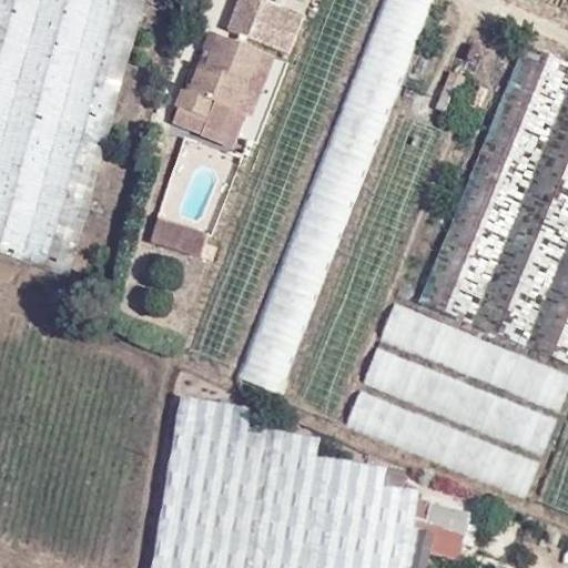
[(152,37),(137,31),(144,0),(0,0),(0,259),(84,282),(114,171),(152,37)]
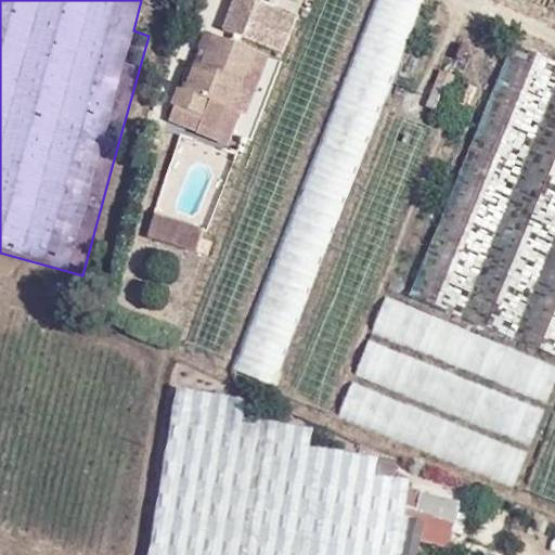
[(234,0),(224,28),(286,52),(299,15),(259,0),(234,0)]
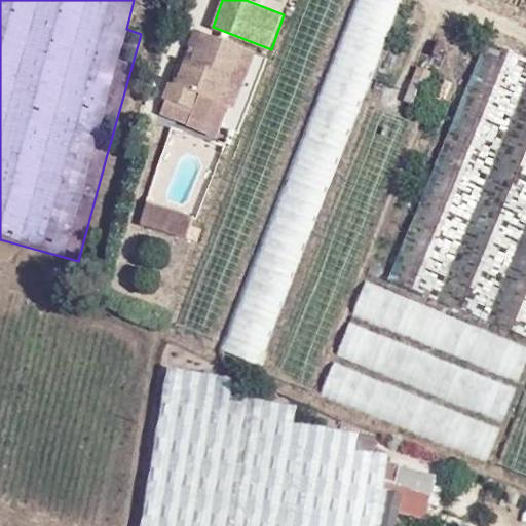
[(275,349),(383,0),(343,0),(259,272),(265,273),(251,318),(237,313),(230,336),(275,349)]
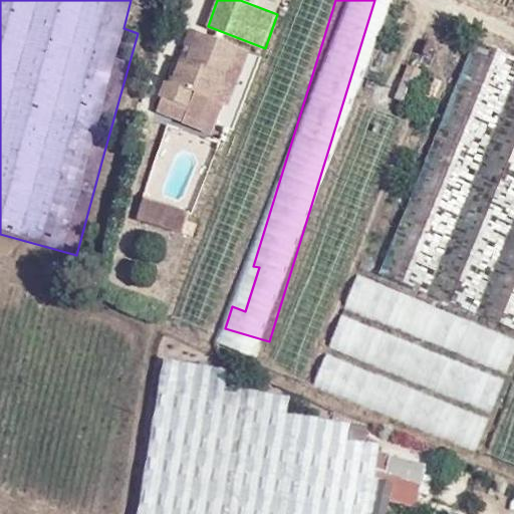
[(152,14),(158,18),(164,10),(158,5),(152,14)]
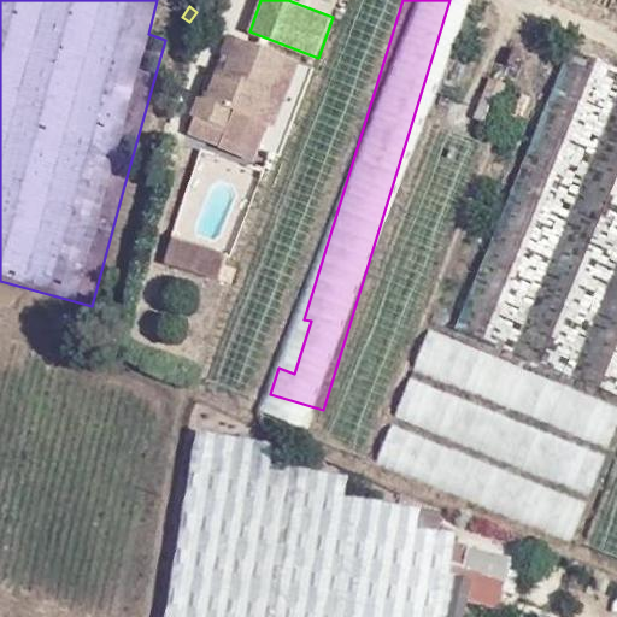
[(222,135),(251,147),(263,119),(275,88),(282,92),(295,58),(239,36),(224,70),(218,66),(206,97),(200,93),(193,112),(195,113),(189,130),(219,142),(222,135)]
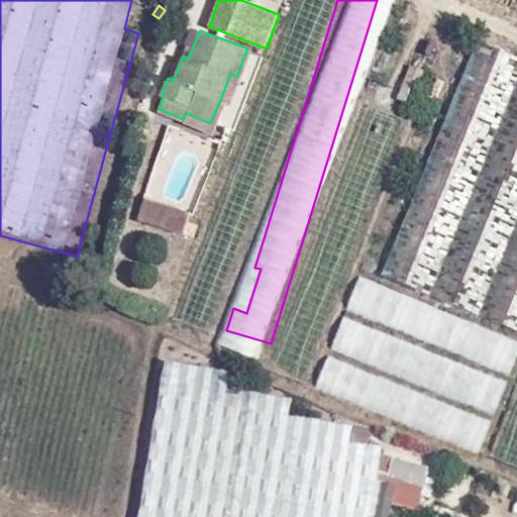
[(516,326),(516,54),(478,38),(384,274),(516,326)]
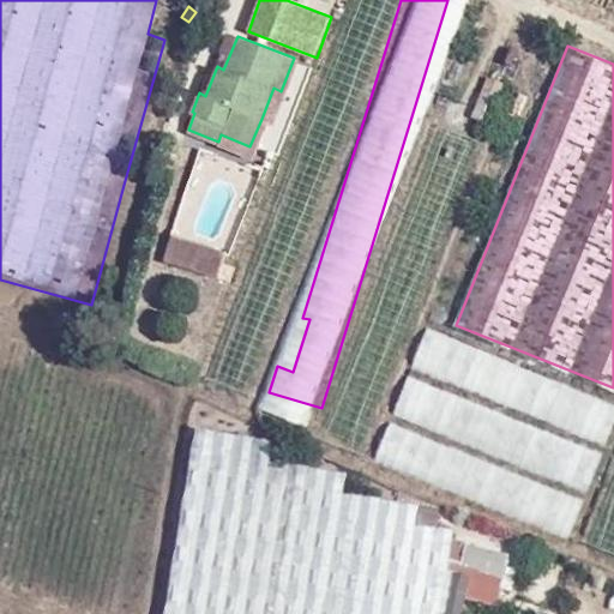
[(276,125),(300,60),(294,58),(281,91),(274,88),(262,119),(276,125)]
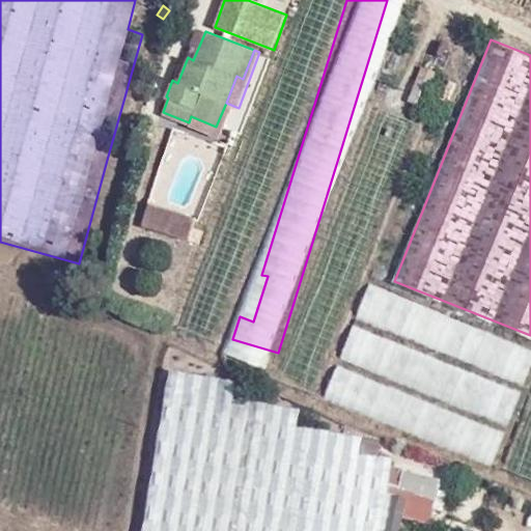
[(408,102),(419,106),(432,73),(420,67),(408,102)]
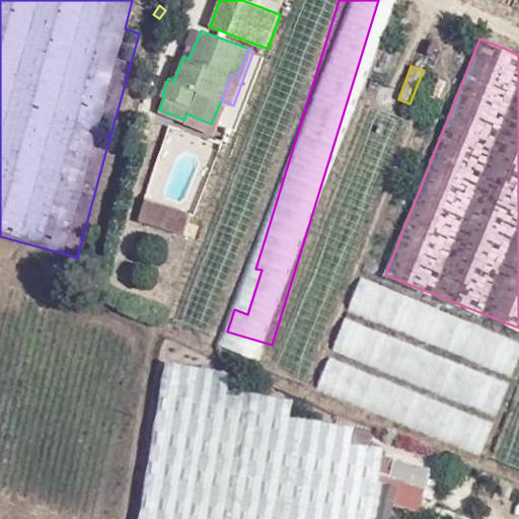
[(184,120),(209,130),(211,124),(187,114),(184,120)]
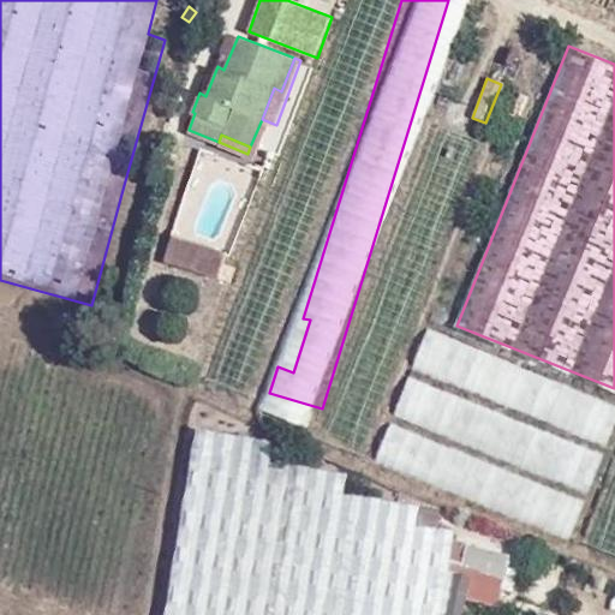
[(227,252),(174,236),(166,261),(220,278),(225,261),(227,252)]
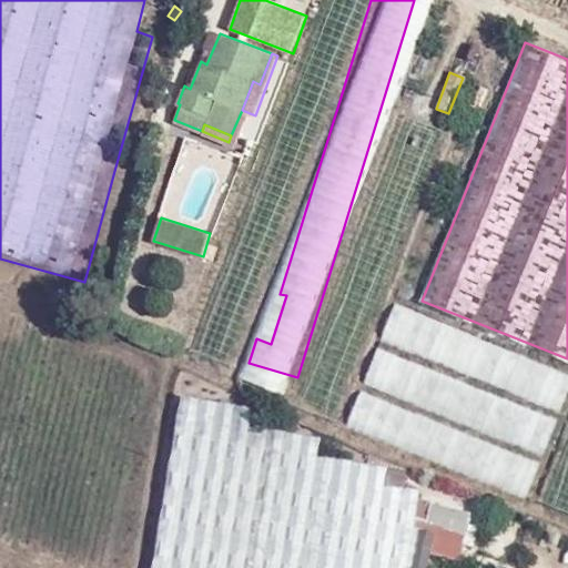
[(220,244),(208,241),(203,256),(215,260),(220,244)]
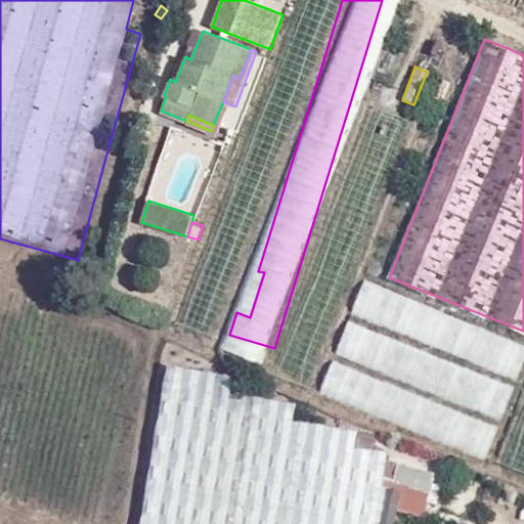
[(320,228),(312,253),(351,265),(359,241),(320,228)]
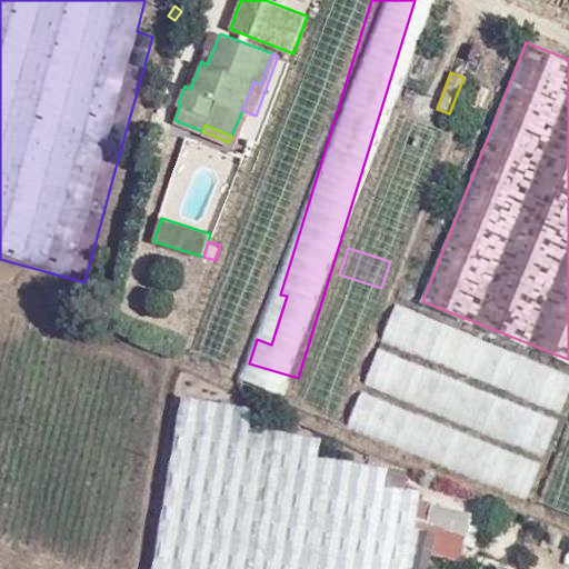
[(568,372),(390,308),(378,342),(561,408),(568,385),(568,372)]
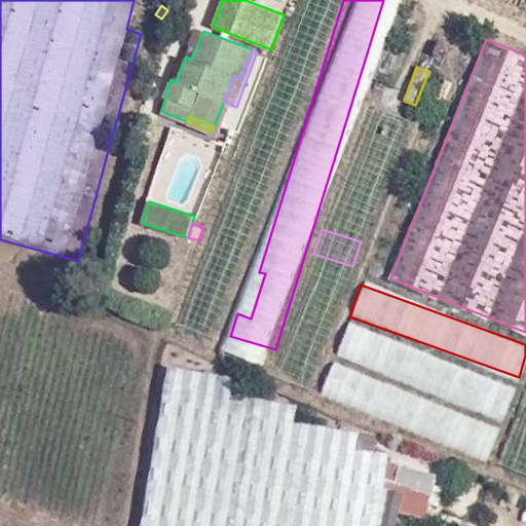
[(280,342),(320,354),(332,313),(294,301),(280,342)]
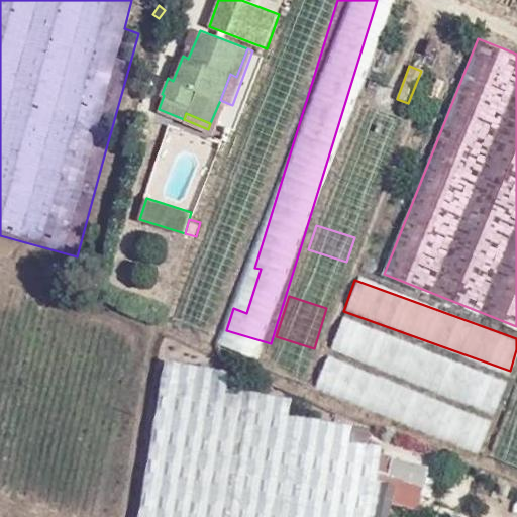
[(493,412),(505,382),(340,318),(329,348),(493,412)]
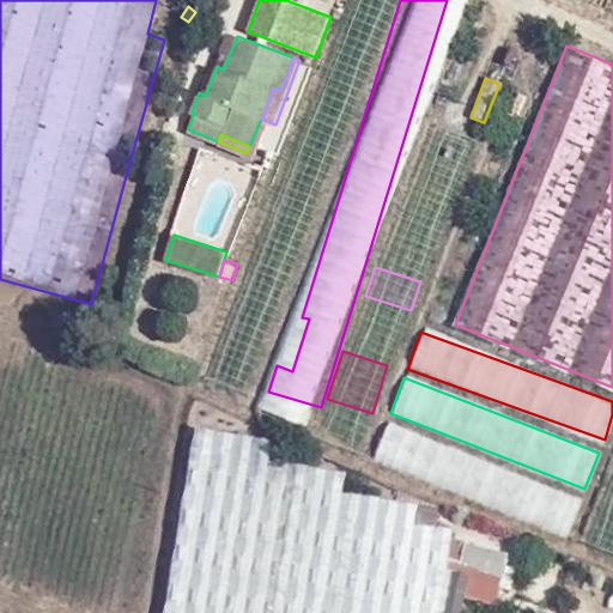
[(359,445),(365,426),(320,410),(313,429),(359,445)]
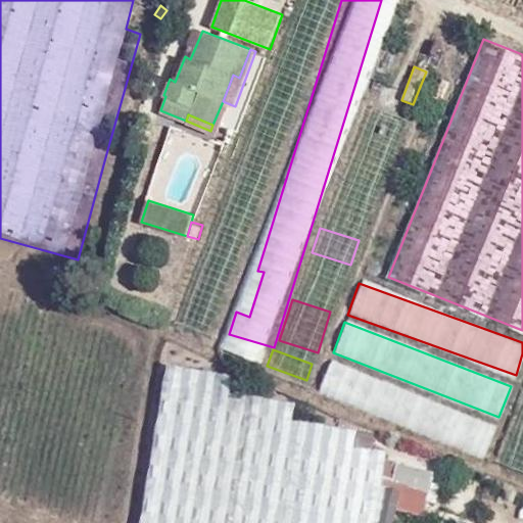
[(483,456),(495,424),(328,363),(316,394),(483,456)]
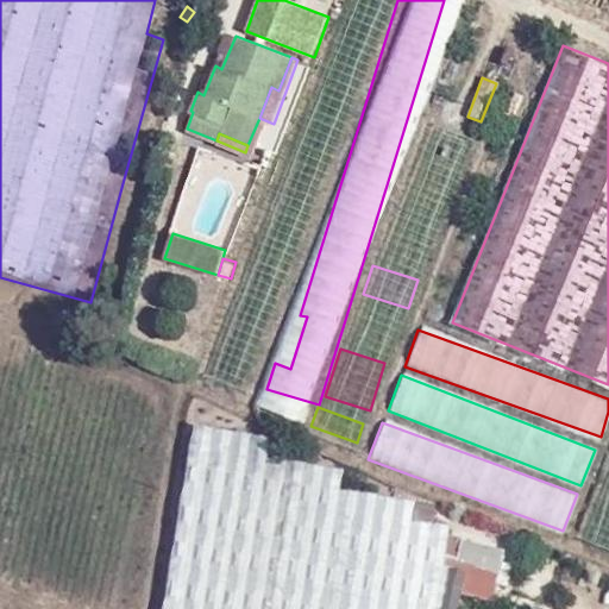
[(582,588),(596,590),(598,576),(584,573),(582,588)]
